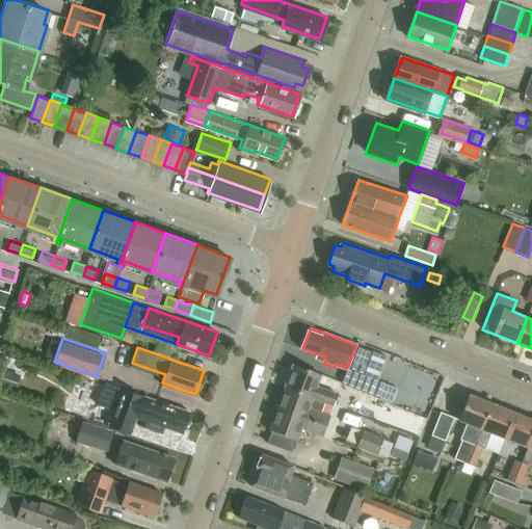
[(318,387),(322,375),(294,364),(286,387),(314,396),(313,399),(324,402),(335,406),(339,395),(318,387)]
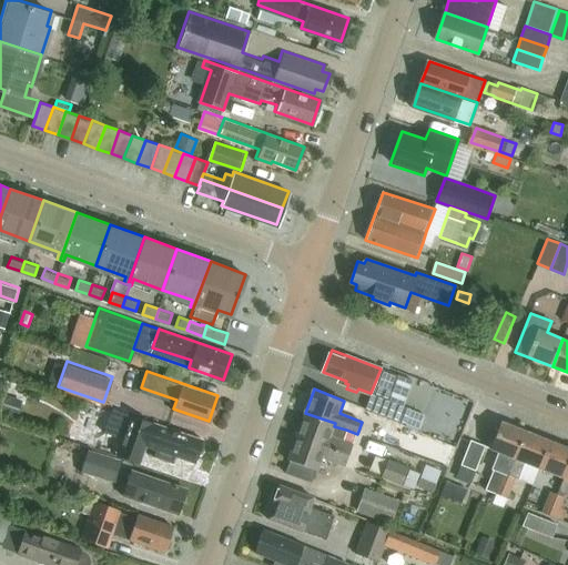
[(21,397),(1,391),(0,394),(0,405),(17,411),(21,397)]
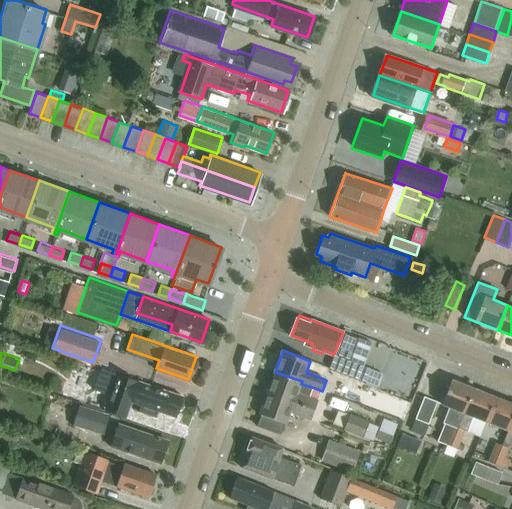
[(345,358),(340,372),(366,382),(371,368),(345,358)]
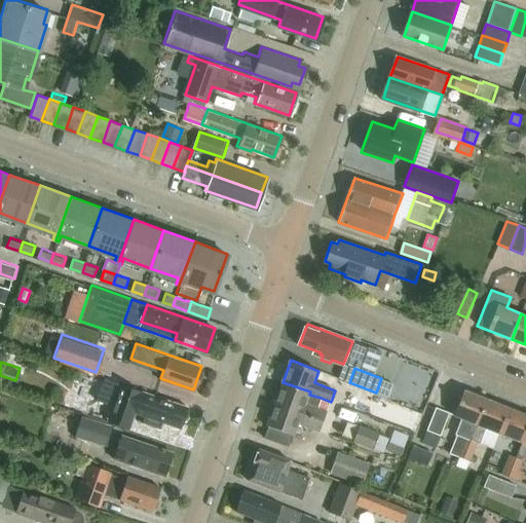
[(98,393),(96,399),(135,411),(144,414),(141,421),(159,427),(162,420),(180,426),(188,406),(104,377),(98,393)]
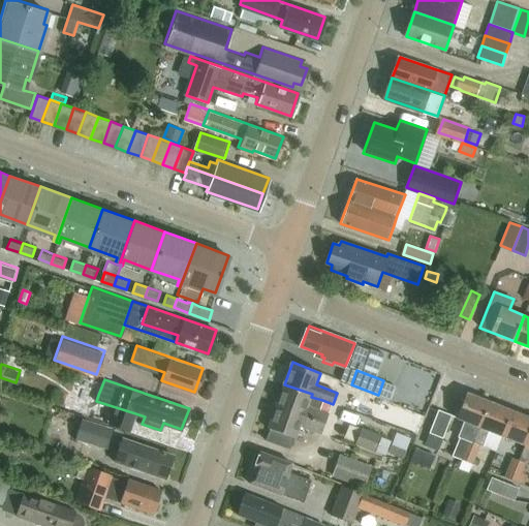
[(322,400),(311,397),(312,394),(284,384),(277,406),(325,424),(329,413),(319,410),(322,400)]
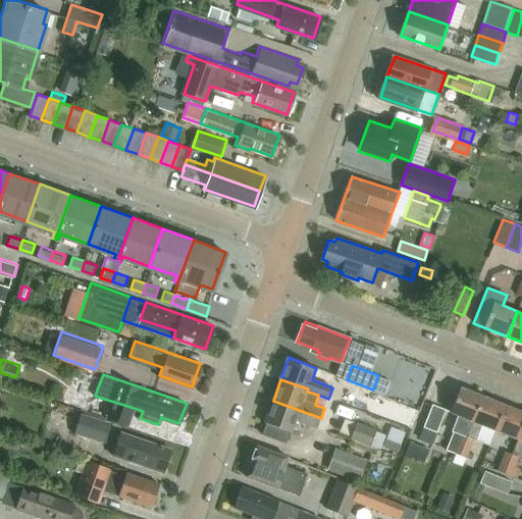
[(451,438),(460,442),(463,434),(469,436),(468,435),(474,420),(475,421),(484,397),(462,387),(453,412),(459,414),(452,430),(454,431),(451,438)]
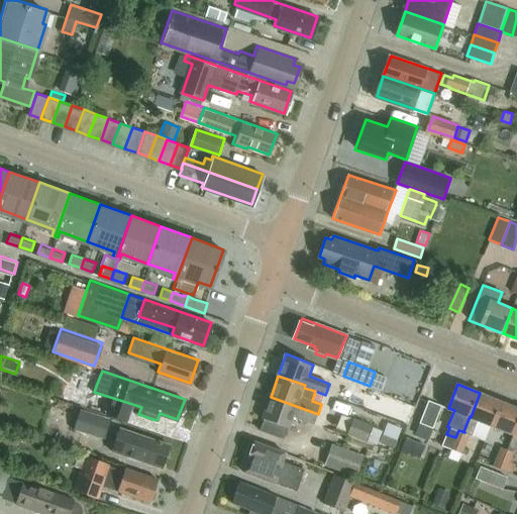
[(388,414),(393,400),(366,389),(362,400),(350,396),(349,399),(388,414)]
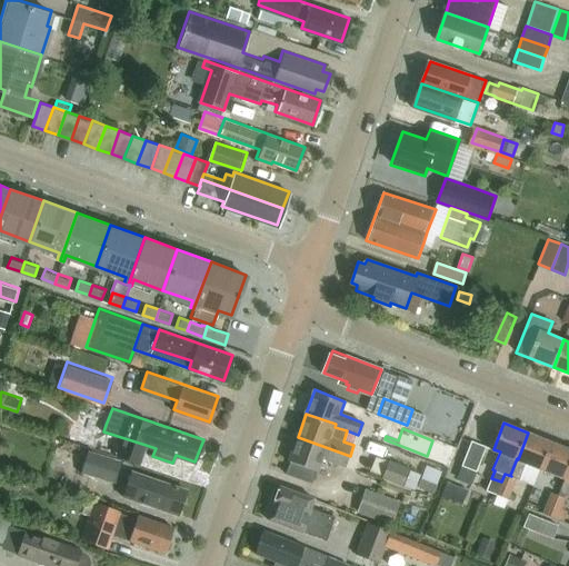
[(542,468),(553,443),(528,433),(518,459),(517,458),(510,475),(511,476),(505,474),(501,482),(500,484),(511,488),(513,489),(525,462),(542,468)]
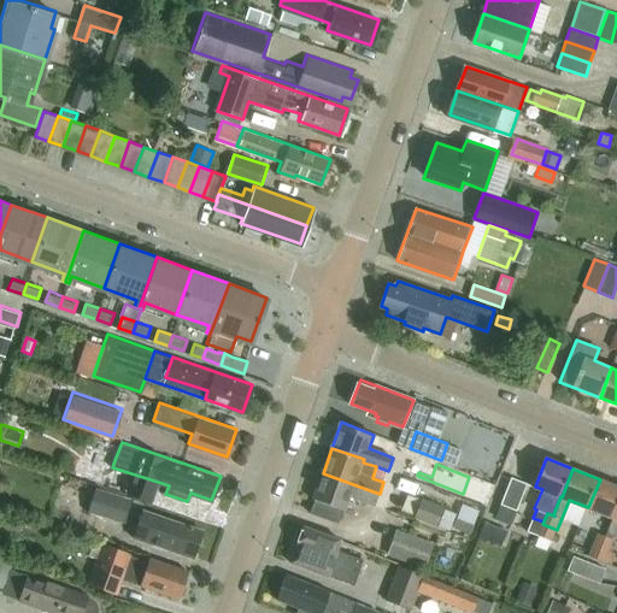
[(375,505),(380,494),(323,473),(313,499),(316,500),(311,513),(339,523),(344,510),(347,511),(352,496),(375,505)]
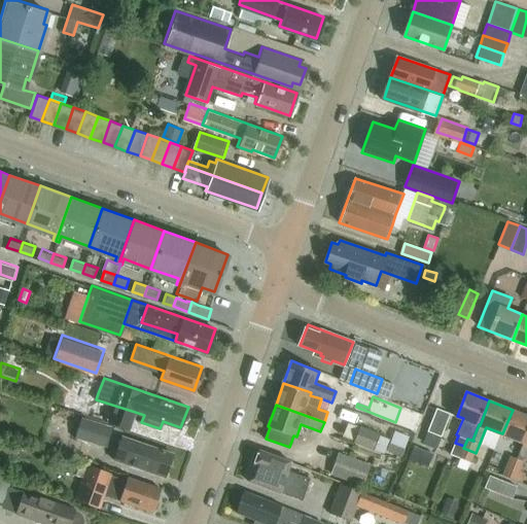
[(435,446),(449,413),(436,408),(423,441),(435,446)]
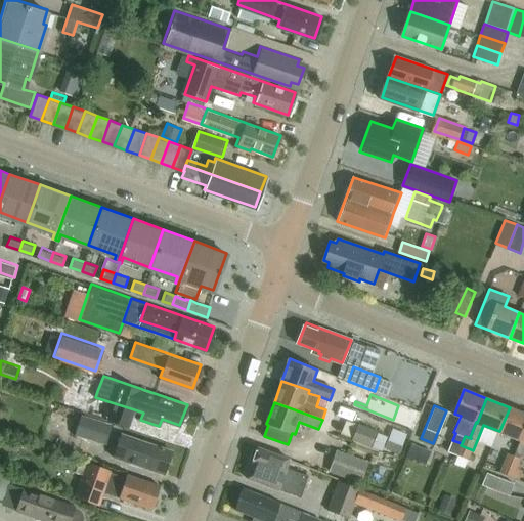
[(499,431),(520,439),(522,440),(523,434),(523,413),(510,407),(499,431)]
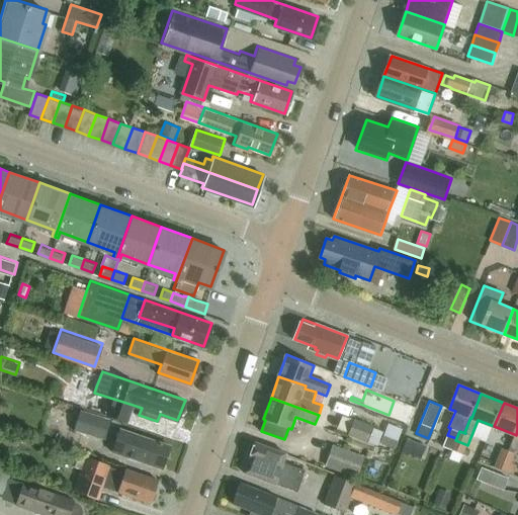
[(112,419),(81,409),(74,430),(106,439),(112,419)]
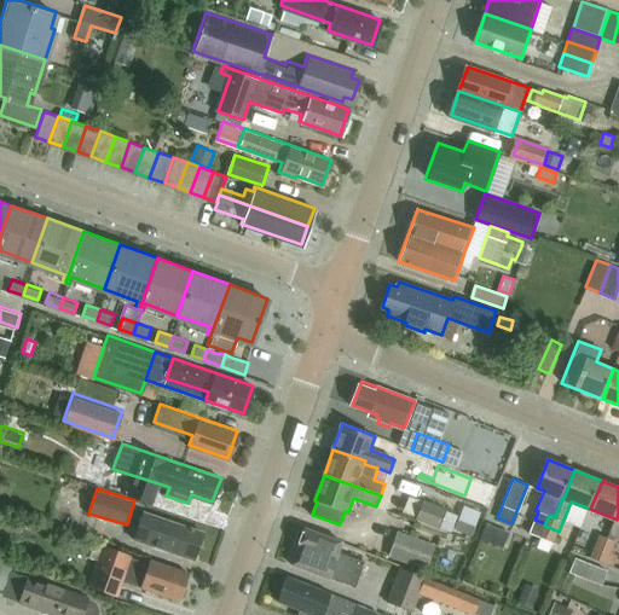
[(421,503),(416,516),(450,531),(457,514),(446,509),(432,503),(423,498),(422,502),(421,503)]
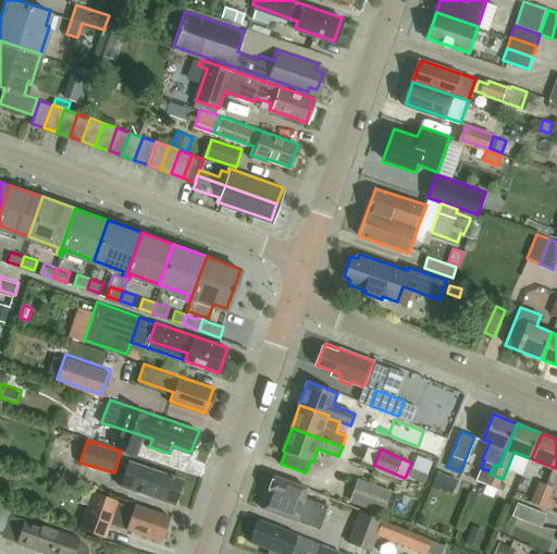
[(173,502),(182,479),(128,459),(120,483),(139,491),(140,495),(147,497),(151,494),(173,502)]
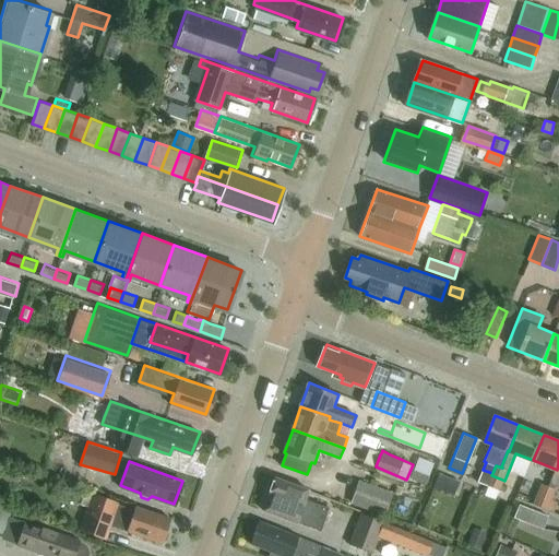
[(413,469),(411,477),(426,483),(429,475),(413,469)]
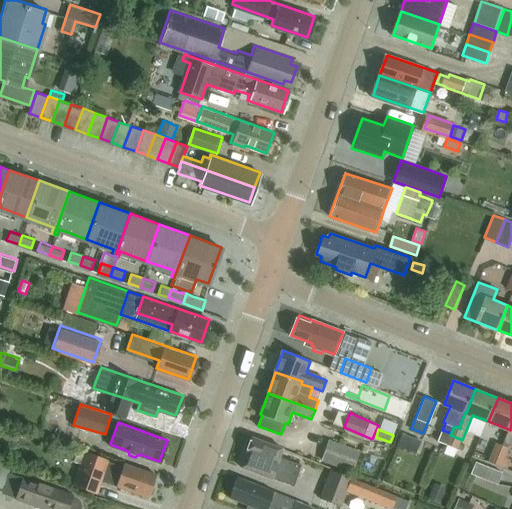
[(457,447),(460,439),(450,435),(448,434),(445,443),(457,447)]
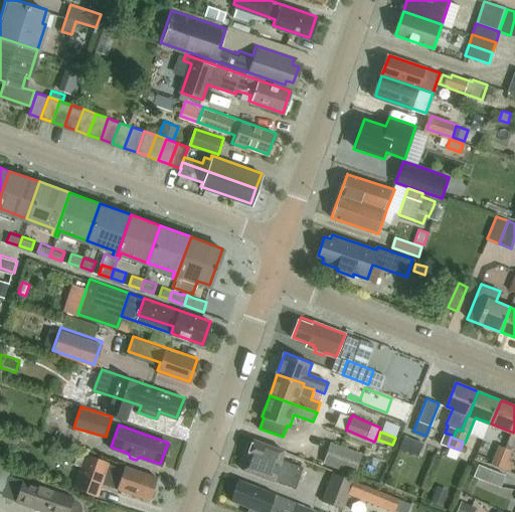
[(295,489),(303,465),(283,457),(285,452),(253,440),(243,469),(295,489)]
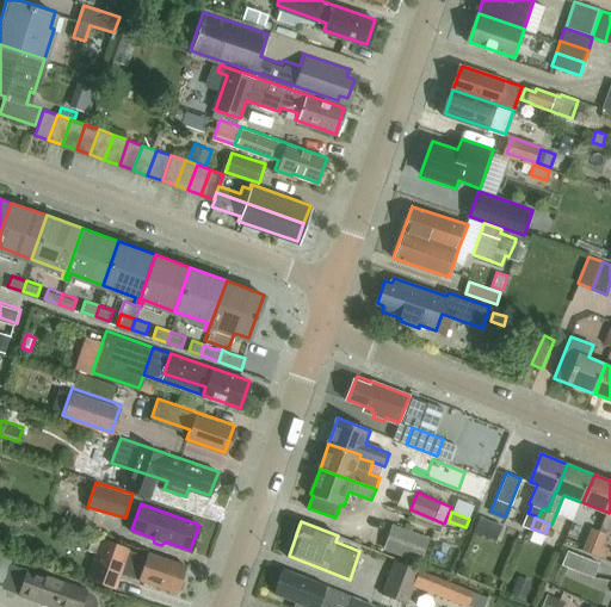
[(431,540),(394,526),(386,546),(423,562),(431,540)]
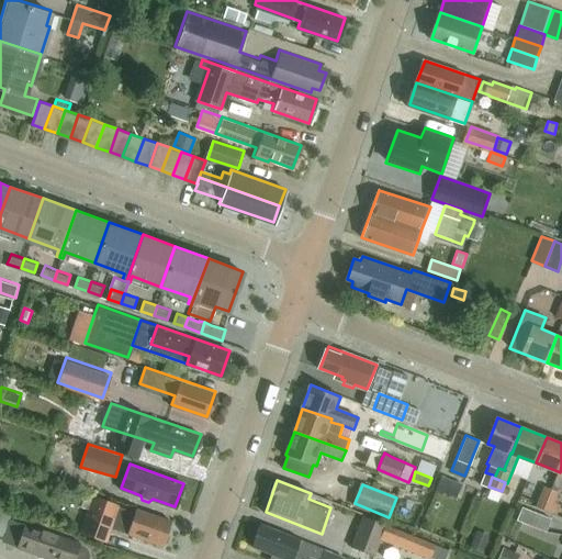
[(561,492),(553,489),(547,487),(542,496),(557,502),(561,492)]
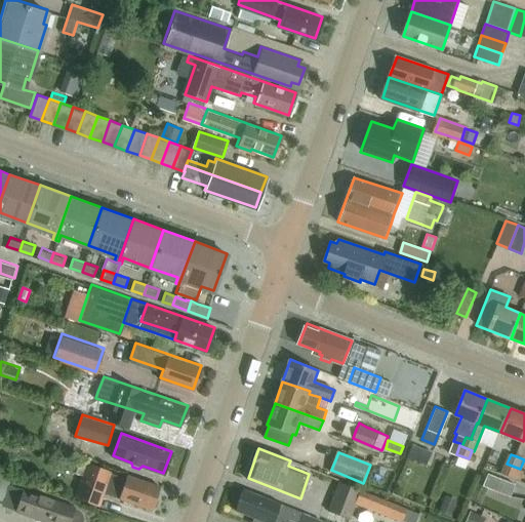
[(82,485),(99,492),(105,494),(108,485),(121,490),(119,498),(123,499),(122,502),(129,505),(130,502),(150,509),(159,485),(127,474),(126,476),(90,463),(82,485)]
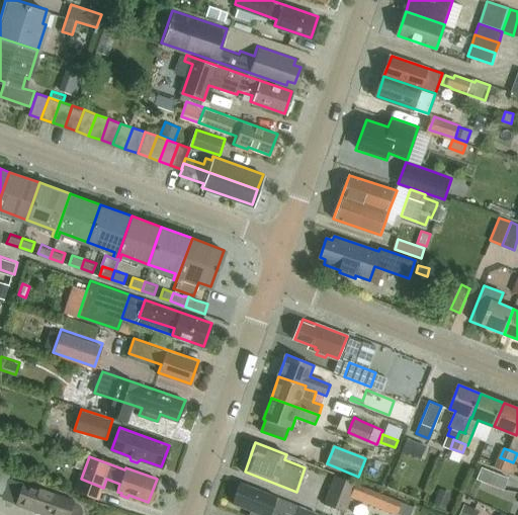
[(513,462),(500,457),(497,466),(510,471),(513,462)]
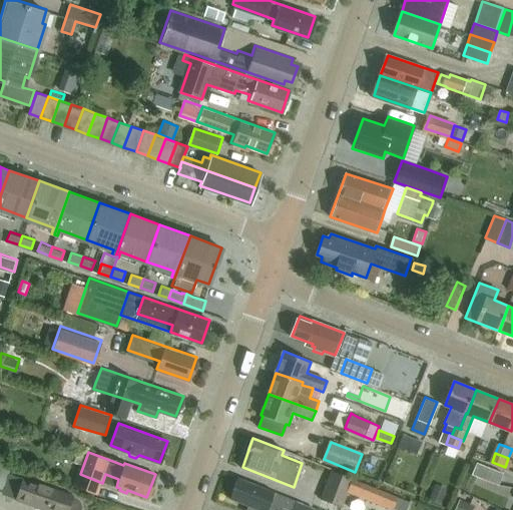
[(474,473),(500,483),(505,471),(479,461),(474,473)]
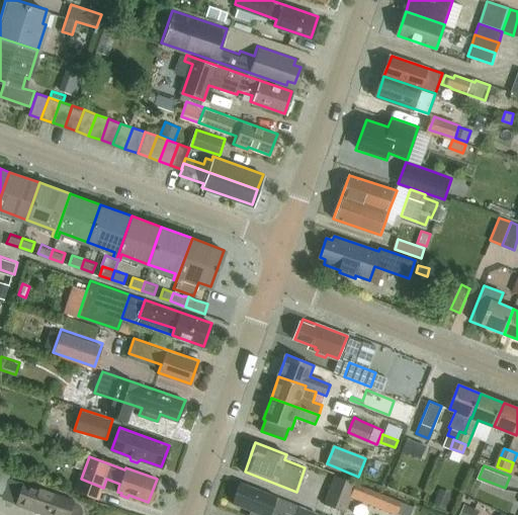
[(337,475),(325,504),(347,512),(353,497),(398,514),(399,514),(400,514),(402,514),(412,514),(415,507),(337,475)]
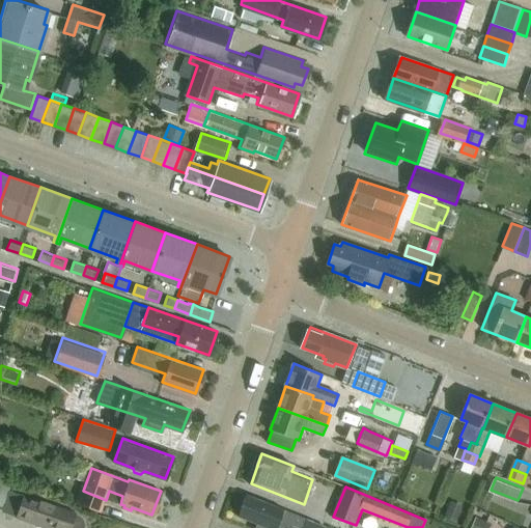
[(18,517),(53,527),(84,527),(86,524),(85,519),(81,516),(76,515),(77,512),(9,491),(4,508),(19,512),(18,517)]
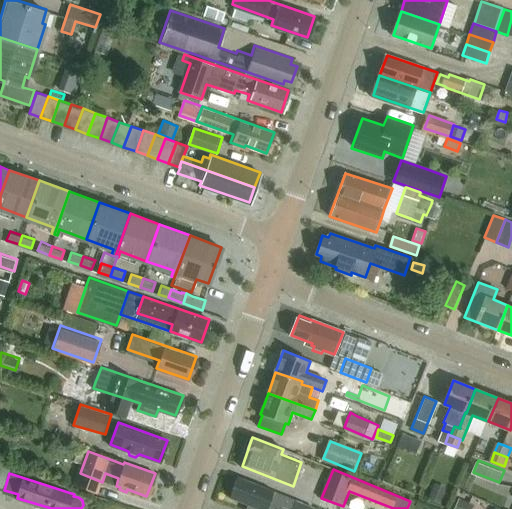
[(93,491),(97,480),(80,473),(76,485),(93,491)]
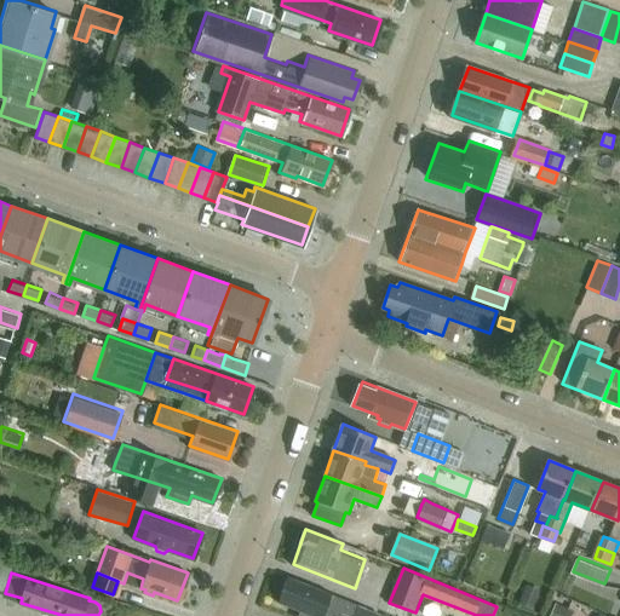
[(339,615),(340,615),(342,615),(379,615),(380,614),(334,596),(288,577),(280,602),(302,610),(299,615),(339,615)]
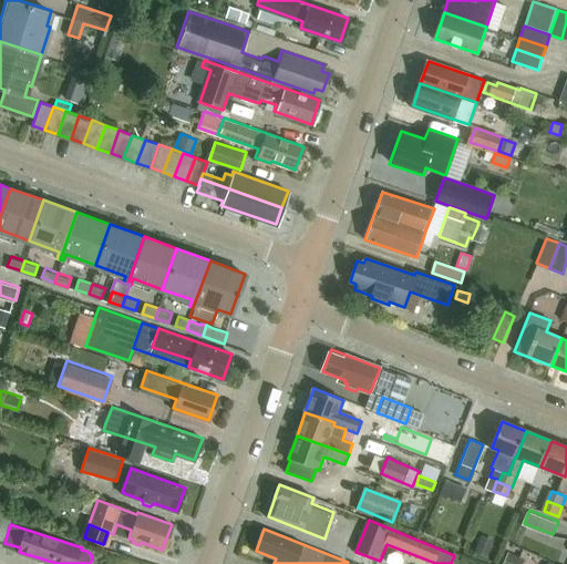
[(507,551),(501,563),(516,563),(521,557),(507,551)]
